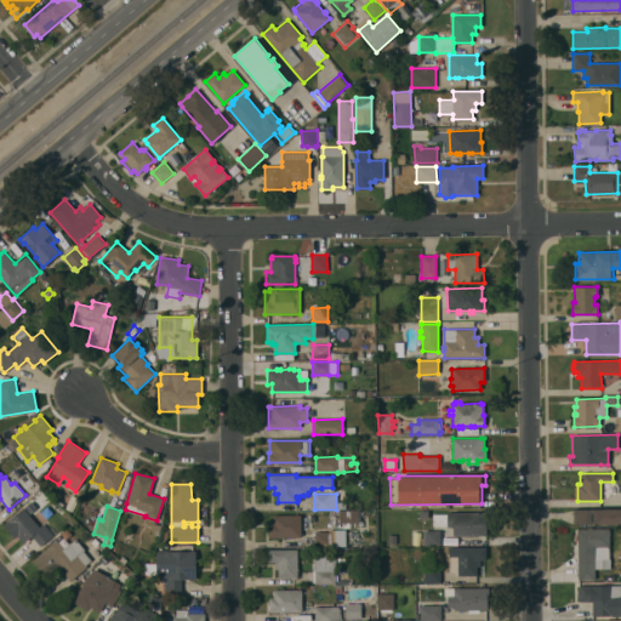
[(23,508),(39,527),(44,523),(53,534),(40,546),(32,535),(23,542),(17,535),(15,537),(3,523),(9,518),(10,519),(23,508)]
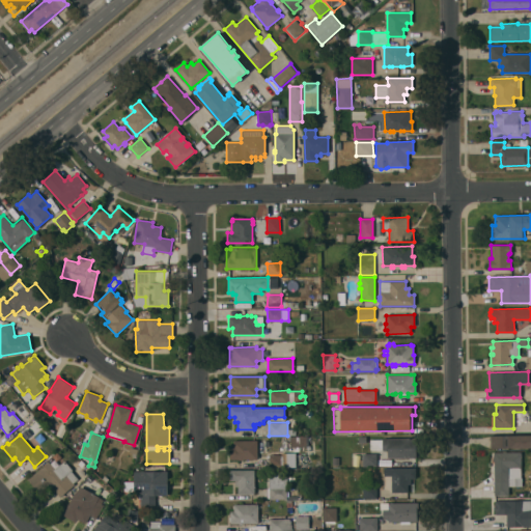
[(491,436),(530,435),(530,448),(491,448),(491,436)]
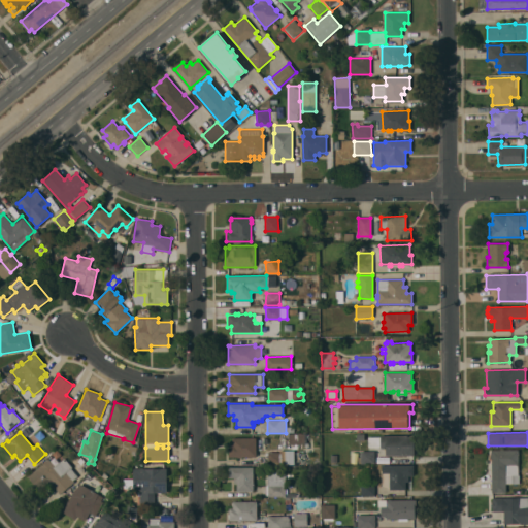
[(306,434),(306,443),(290,444),(289,434),(299,434),(306,434)]
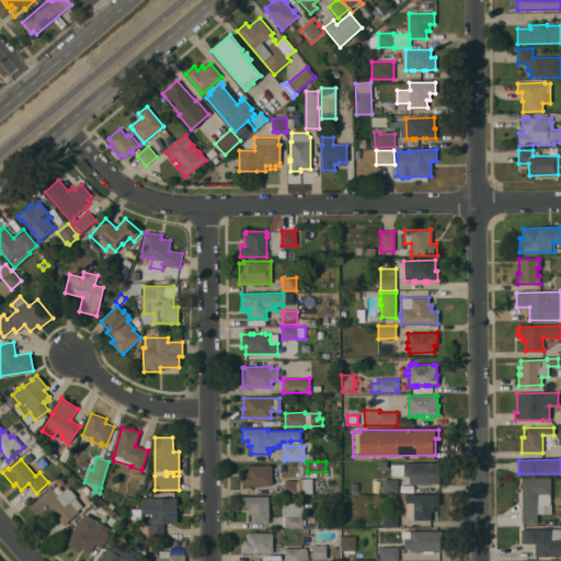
[(390,465),(403,464),(439,462),(439,483),(409,484),(409,476),(403,476),(403,474),(391,476),(390,465)]
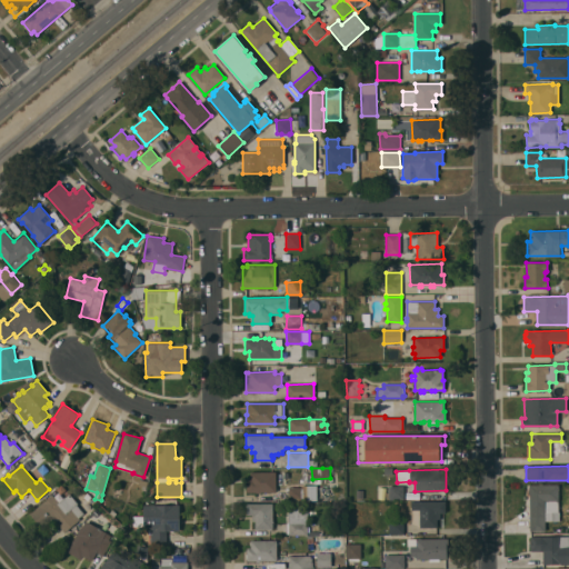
[(276,471),(276,492),(270,492),(270,493),(267,493),(267,492),(258,492),(258,493),(255,493),(255,492),(247,492),(247,481),(250,481),(249,471),(276,471)]
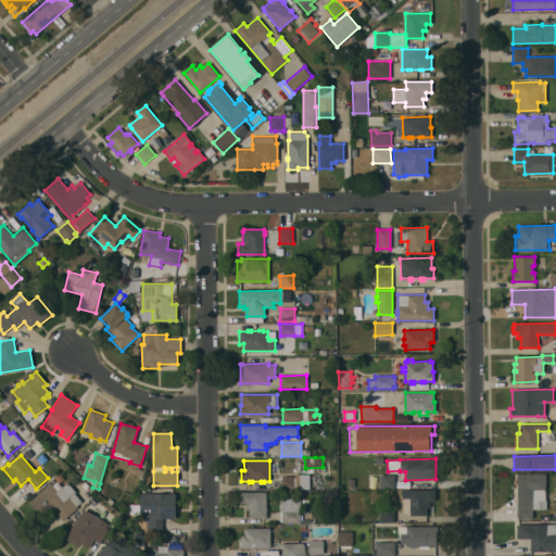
[(546,500),(546,509),(532,509),(532,518),(518,519),(517,483),(516,483),(517,474),(527,474),(527,472),(530,472),(530,474),(545,474),(545,500),(546,500)]
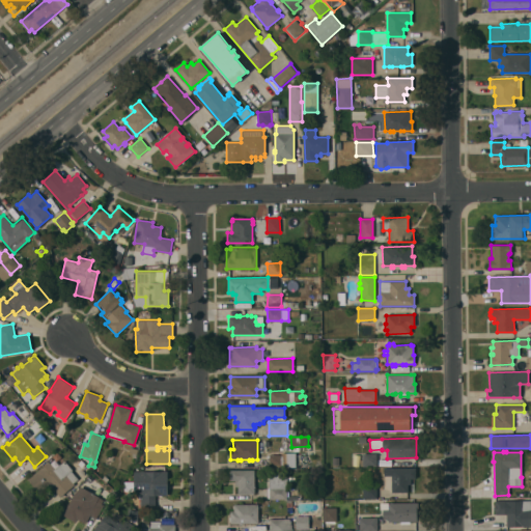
[(296,467),(270,468),(269,455),(281,454),(281,453),(289,453),(289,456),(295,456),(296,467)]
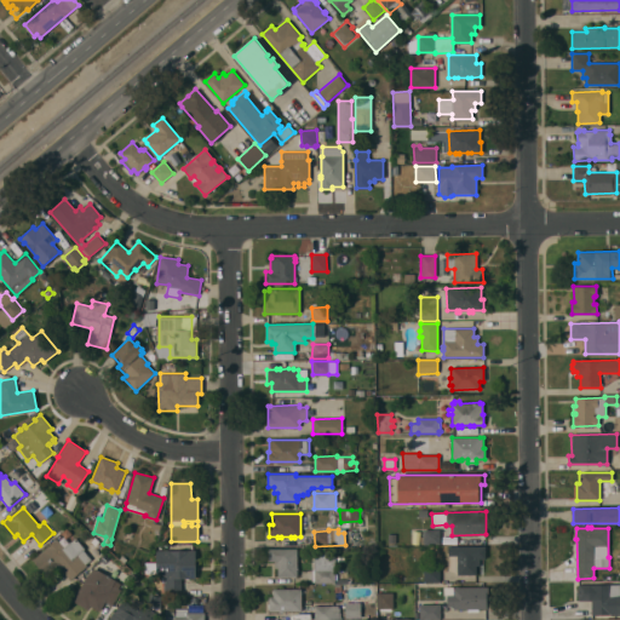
[(423,529),(440,529),(440,544),(423,545),(423,544),(420,544),(420,537),(423,537),(423,529)]
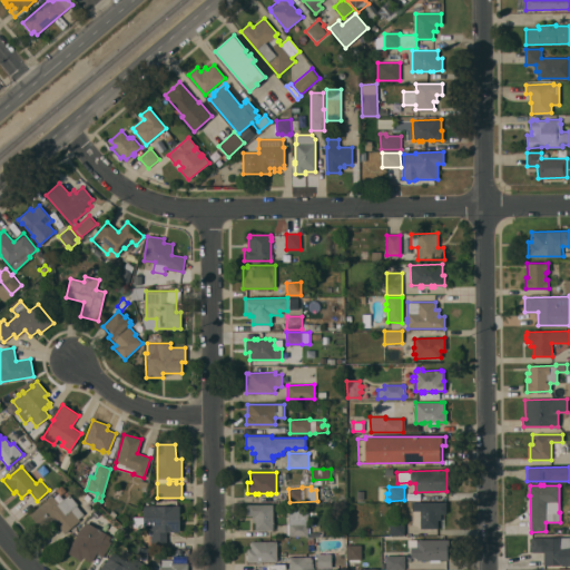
[(30,514),(52,495),(58,502),(69,493),(78,504),(77,505),(84,514),(78,519),(79,520),(64,533),(52,519),(41,529),(30,514)]
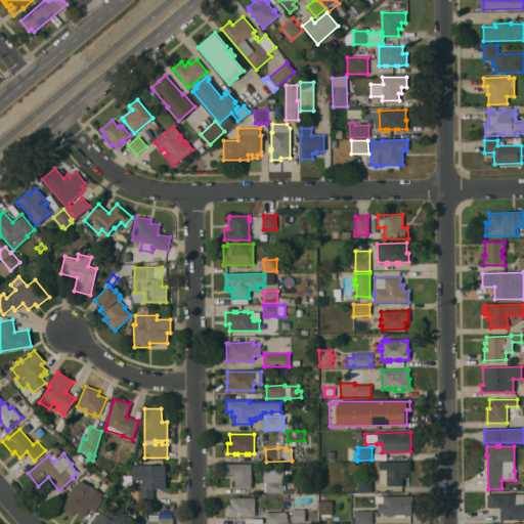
[(379,481),(379,462),(410,462),(410,472),(405,472),(405,478),(402,478),(402,485),(386,486),(379,481)]
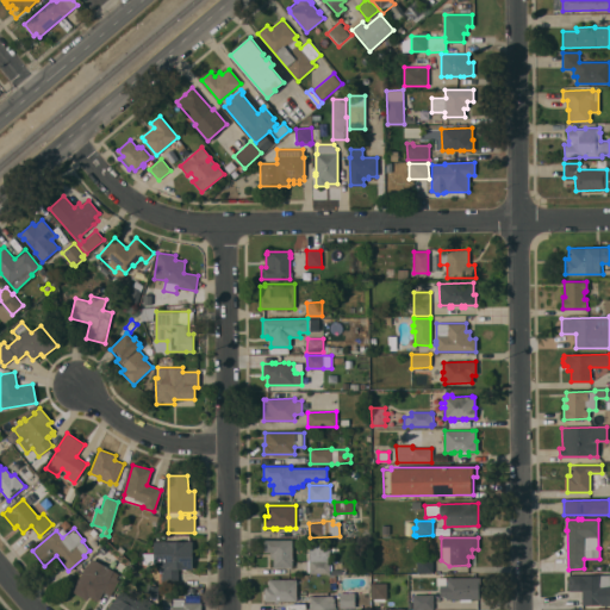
[(292,540),(292,567),(273,567),(273,559),(269,559),(269,552),(263,552),(263,540),(292,540)]
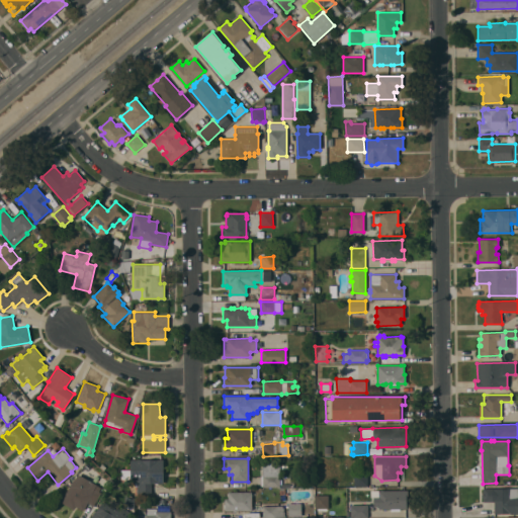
[(163,459),(163,484),(151,484),(151,495),(137,495),(137,482),(124,482),(124,471),(131,471),(131,459),(163,459)]
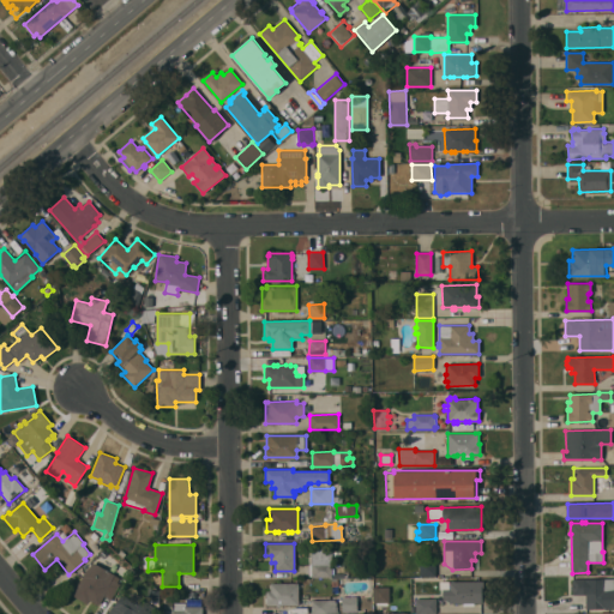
[(331,575),(331,577),(311,578),(311,548),(324,548),(324,551),(332,551),(332,565),(331,565),(331,569),(333,569),(333,575),(331,575)]
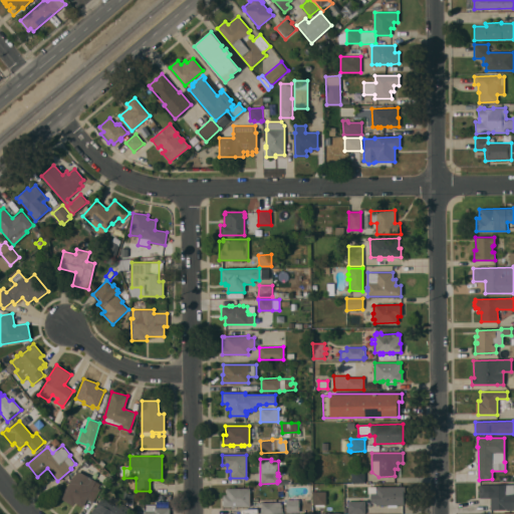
[(351,470),(364,470),(364,482),(351,482),(351,470)]
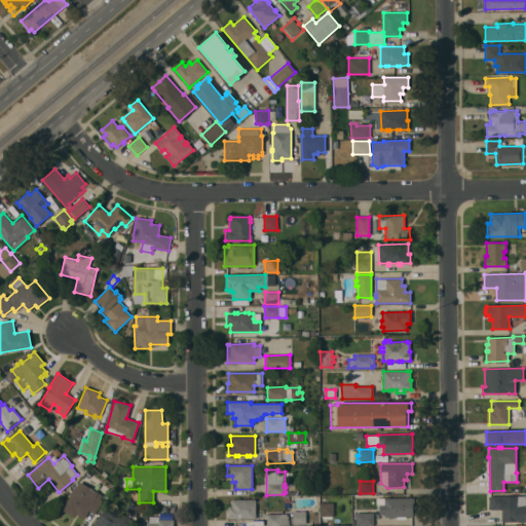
[(80,482),(103,495),(100,498),(103,500),(95,514),(89,511),(84,519),(77,514),(75,517),(62,510),(74,488),(80,482)]
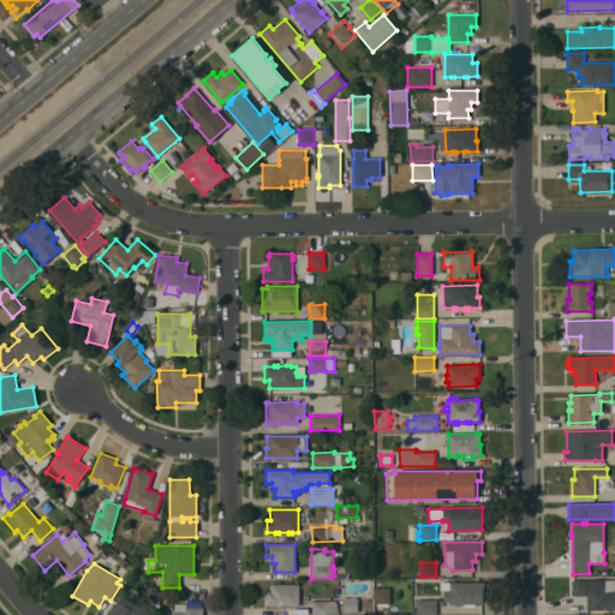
[(614,610),(586,610),(586,596),(573,596),(573,580),(614,579),(614,610)]
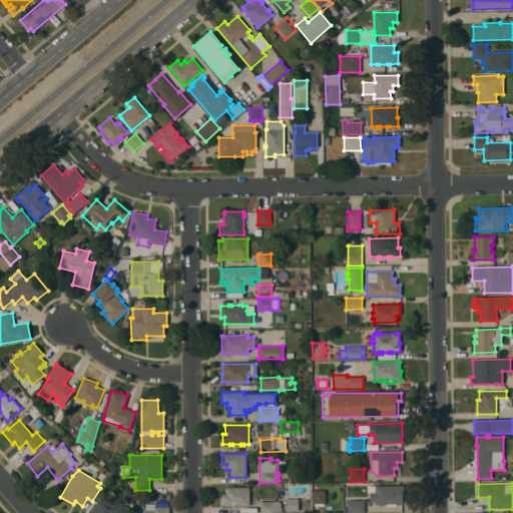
[(375,486),(404,485),(404,489),(403,489),(403,504),(396,504),(396,506),(387,506),(387,504),(376,504),(376,502),(370,502),(370,492),(375,492),(375,486)]
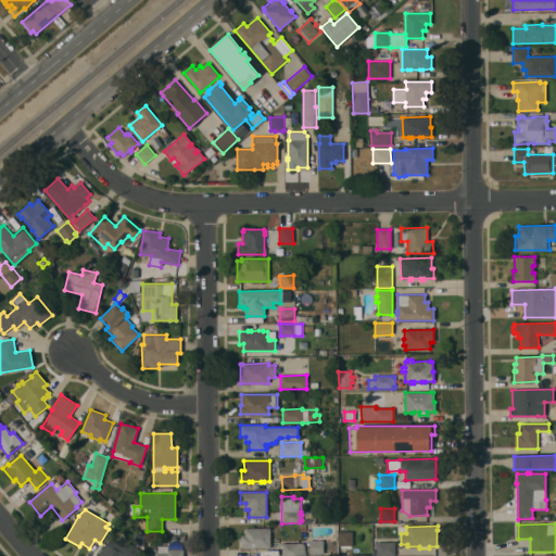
[(241,546),(240,546),(240,541),(241,541),(241,535),(243,535),(243,530),(245,530),(245,528),(269,528),(270,547),(253,548),(253,550),(250,550),(250,547),(241,547),(241,546)]
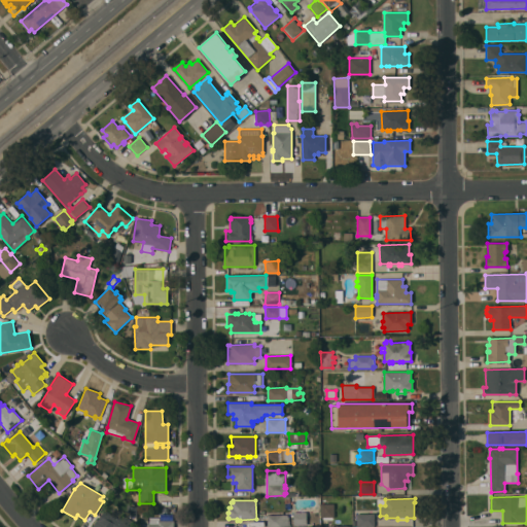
[(334,517),(322,518),(322,504),(334,503),(334,517)]
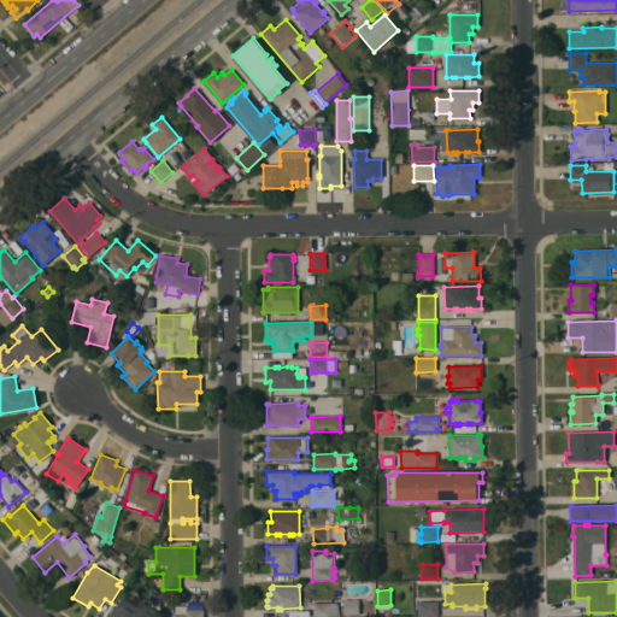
[(148,594),(159,593),(160,605),(150,605),(148,594)]
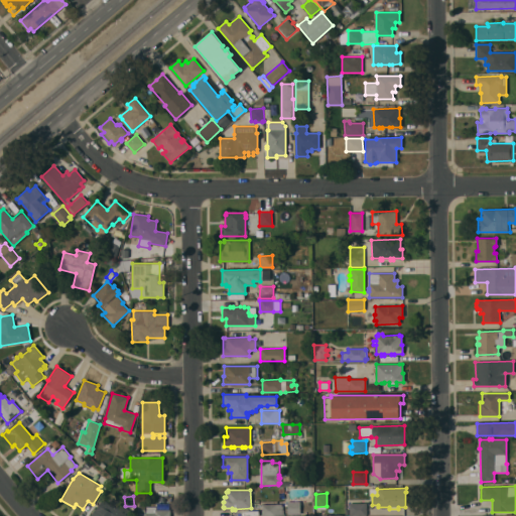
[(90,515),(95,508),(96,509),(102,499),(109,504),(112,498),(120,502),(119,504),(131,511),(128,515),(90,515)]
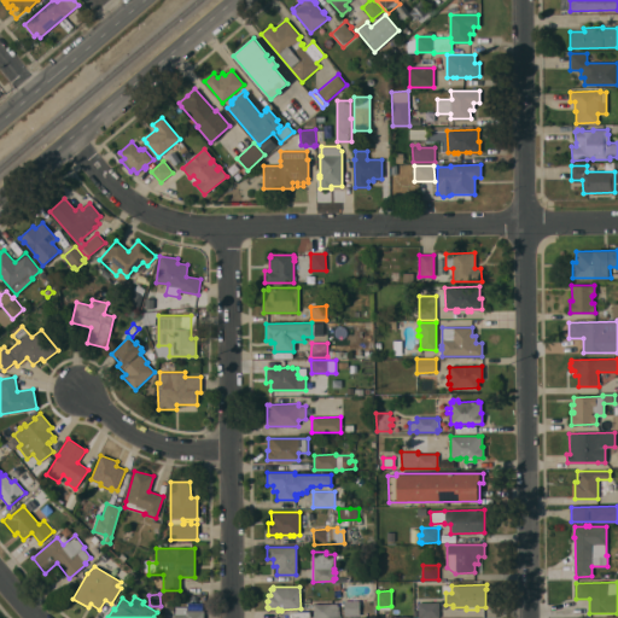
[(344,616),(344,601),(360,600),(360,614),(344,616)]
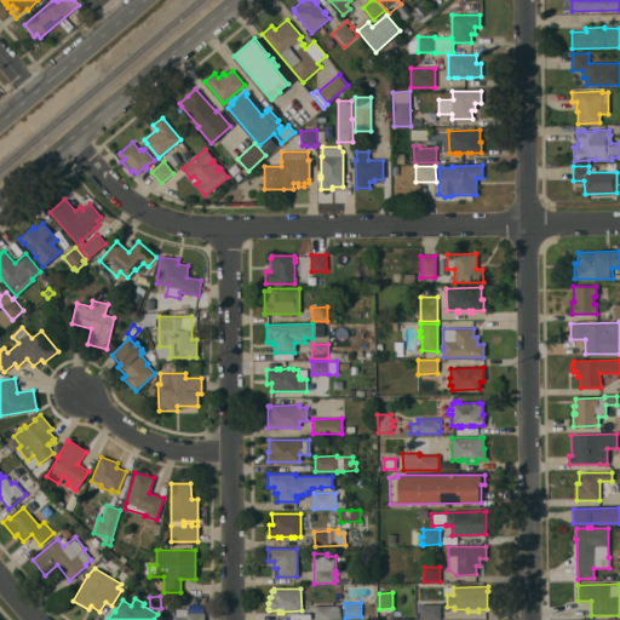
[(419,619),(419,604),(440,604),(441,619),(419,619)]
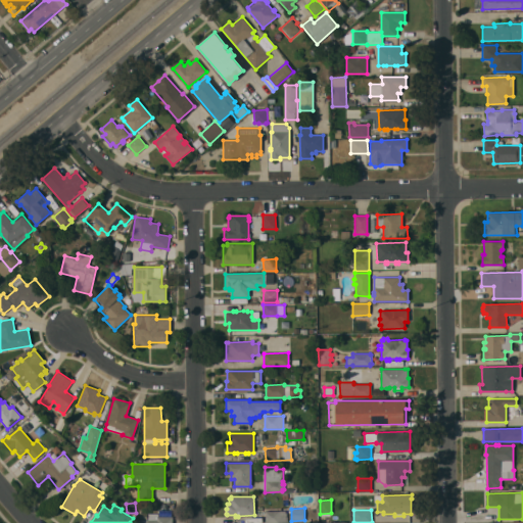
[(266,522),(266,511),(285,511),(285,513),(287,513),(288,522),(266,522)]
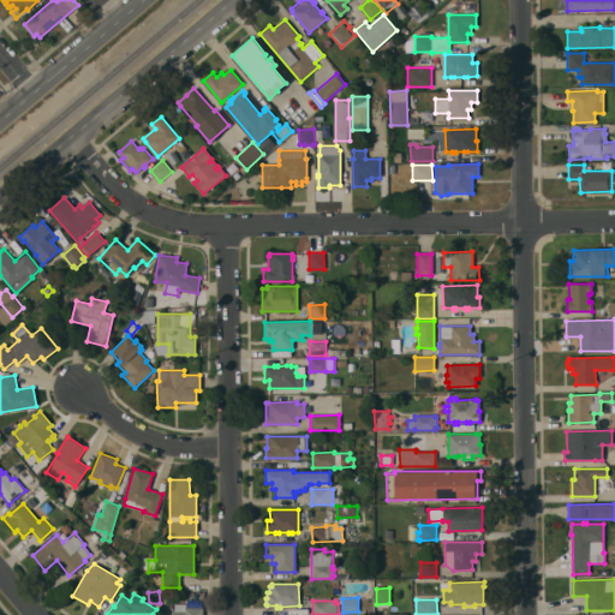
[(203,607),(203,614),(161,614),(162,613),(173,613),(173,611),(172,611),(172,603),(185,603),(185,607),(203,607)]
